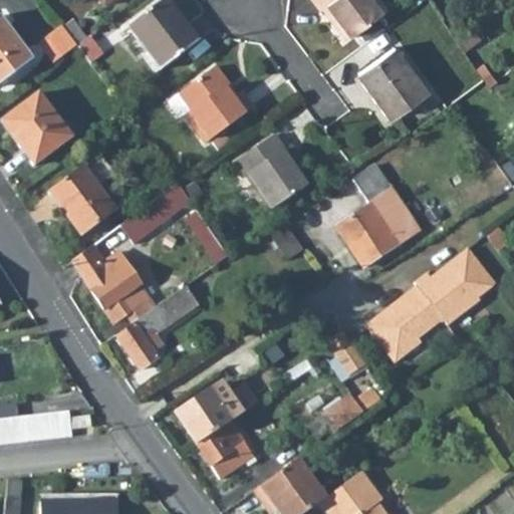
[(196,42),(165,0),(159,0),(126,24),(161,69),(196,42)]
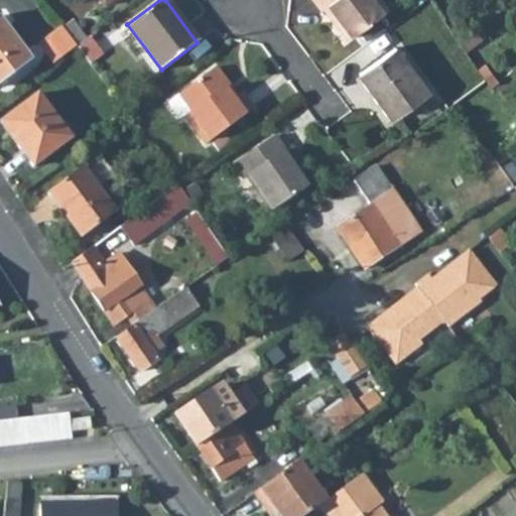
[(383,10),(375,0),(312,0),(319,9),(321,7),(327,3),(336,15),(331,19),(345,38),(383,10)]
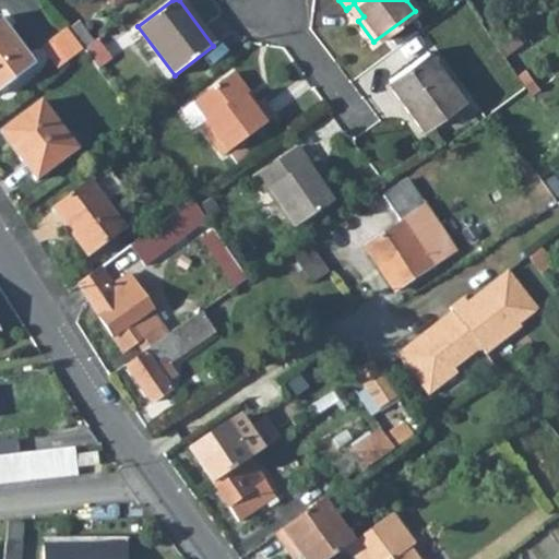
[(358,21),(364,16),(354,3),(348,8),(358,21)]
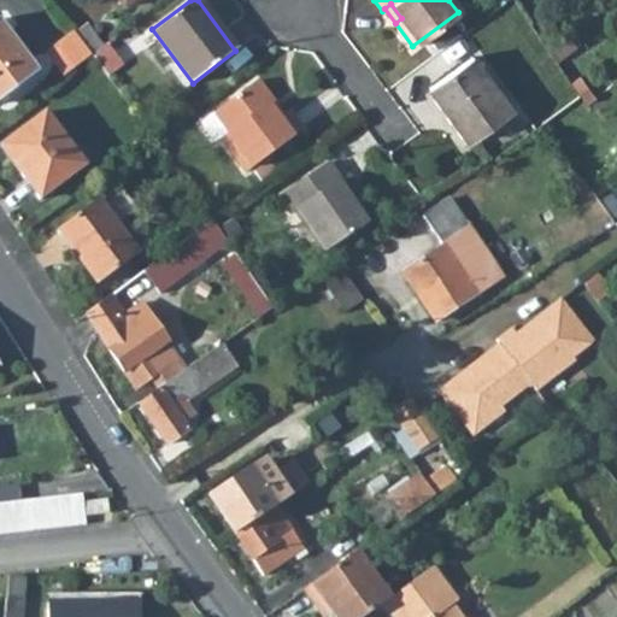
[(547,37),(557,30),(545,13),(535,21),(547,37)]
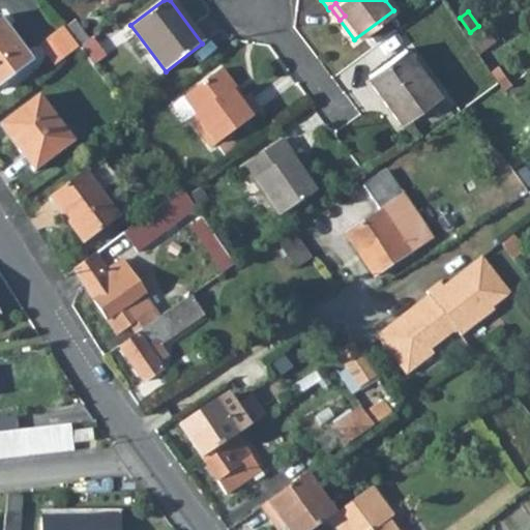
[(0,85),(32,62),(0,20),(0,85)]
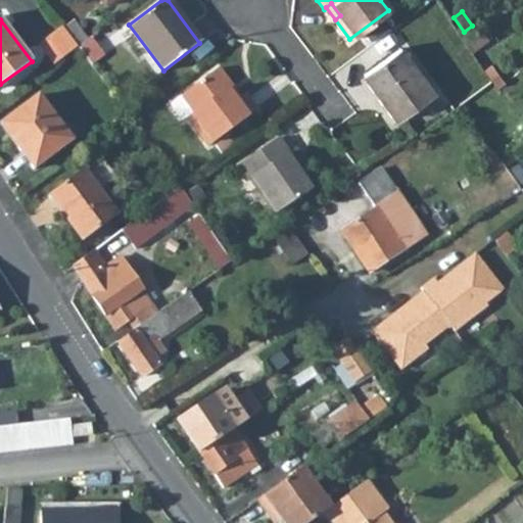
[(487,38),(478,26),(462,38),(471,51),(487,38)]
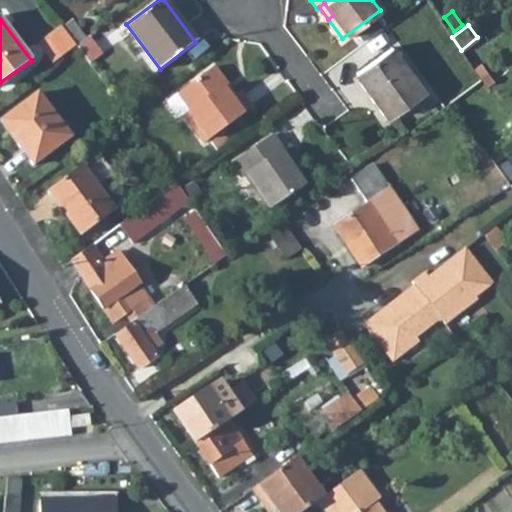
[(75,45),(60,26),(48,35),(63,54),(75,45)]
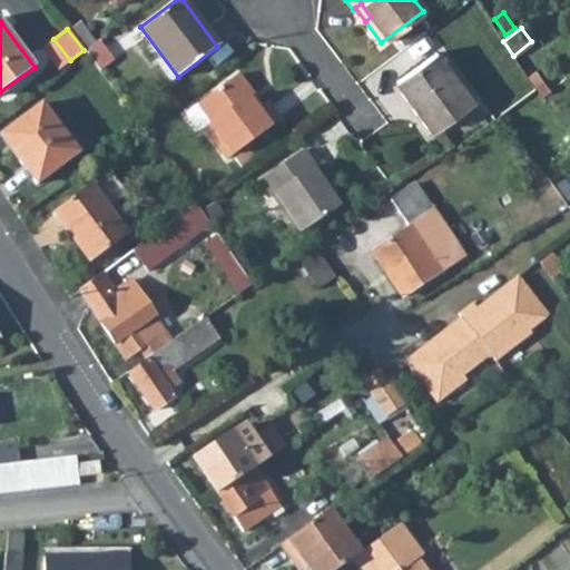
[(58,69),(70,60),(53,39),(42,48),(58,69)]
